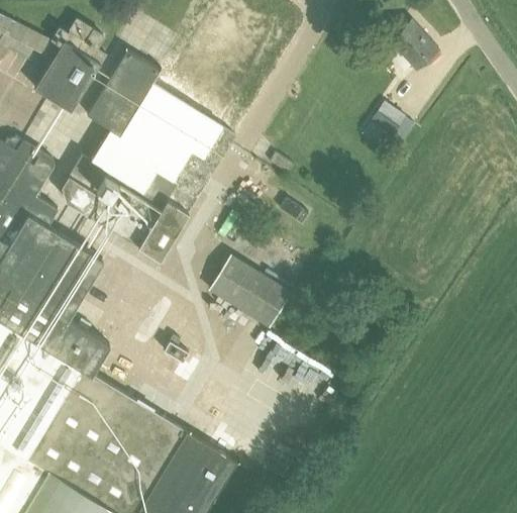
[(0,42),(28,57),(32,49),(47,58),(53,47),(44,43),(47,36),(0,12),(0,42)]
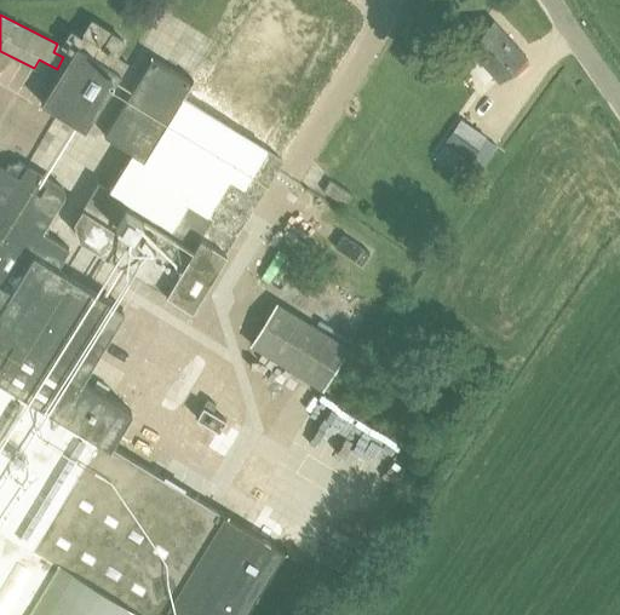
[(61,50),(73,57),(41,107),(85,134),(120,76),(127,65),(118,58),(126,45),(91,22),(81,40),(70,34),(61,50)]
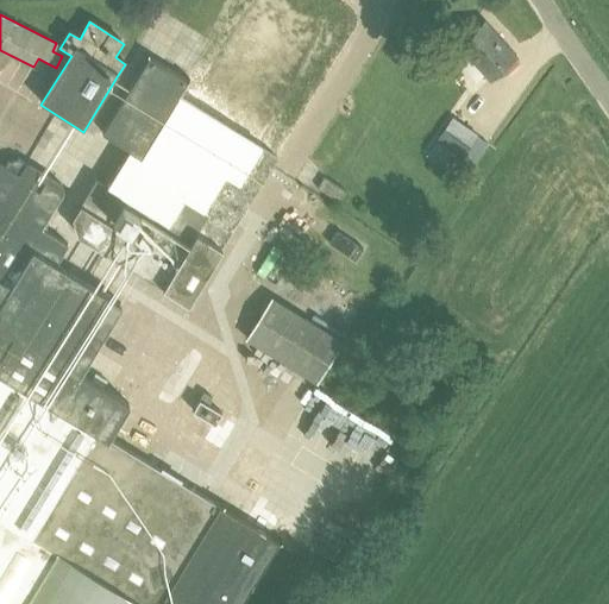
[(506,77),(519,65),(515,61),(518,60),(485,24),(458,49),(490,83),(502,74),(506,77)]
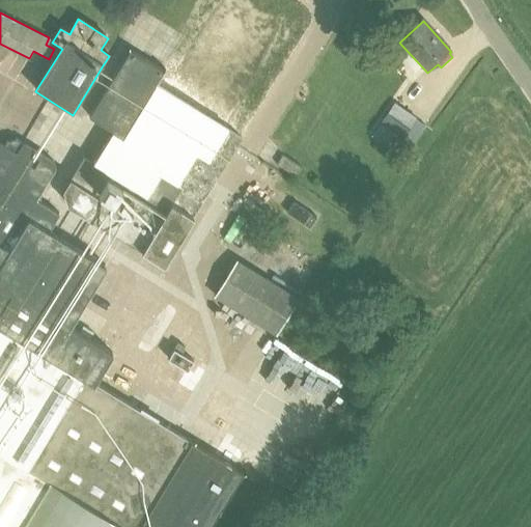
[(394,137),(402,142),(415,125),(418,120),(395,105),(381,128),(394,137)]
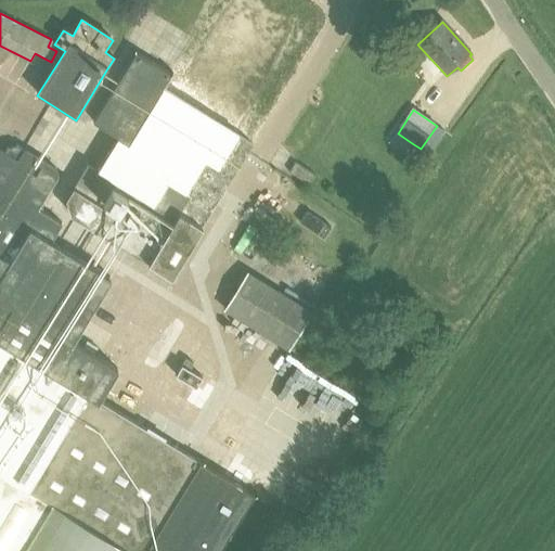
[(220,550),(254,497),(99,402),(117,371),(73,344),(111,280),(51,244),(62,226),(38,212),(59,178),(56,171),(24,152),(18,162),(0,151),(0,550),(220,550)]
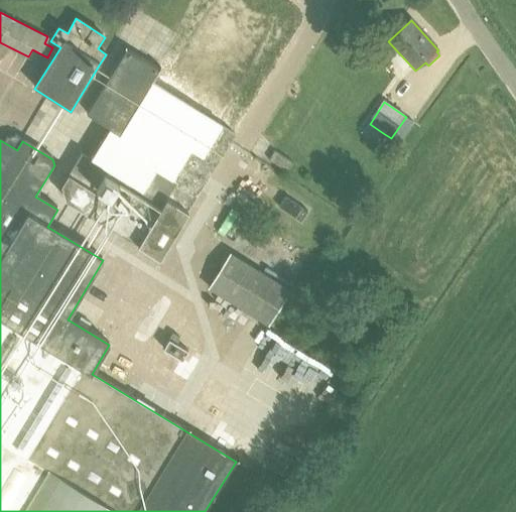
[(287,173),(293,164),(275,153),(270,163),(287,173)]
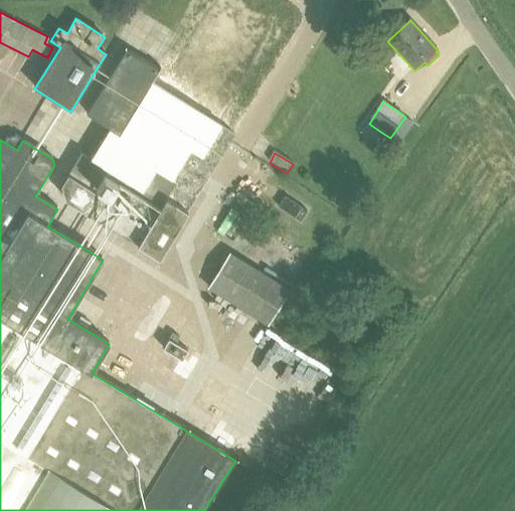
[(68,175),(62,186),(65,200),(96,220),(159,259),(188,212),(166,199),(162,204),(91,160),(81,154),(68,175)]
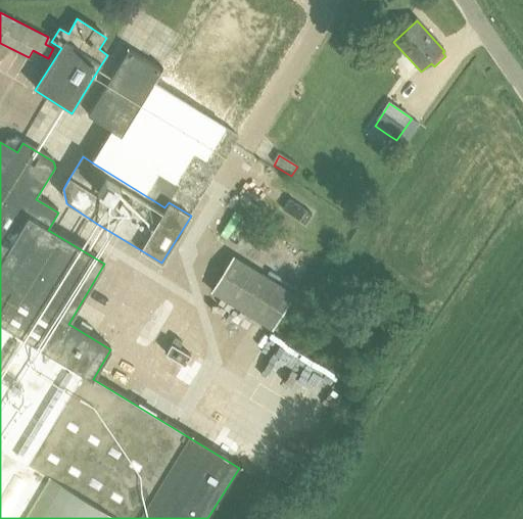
[(305,228),(313,217),(289,201),(282,213),(305,228)]
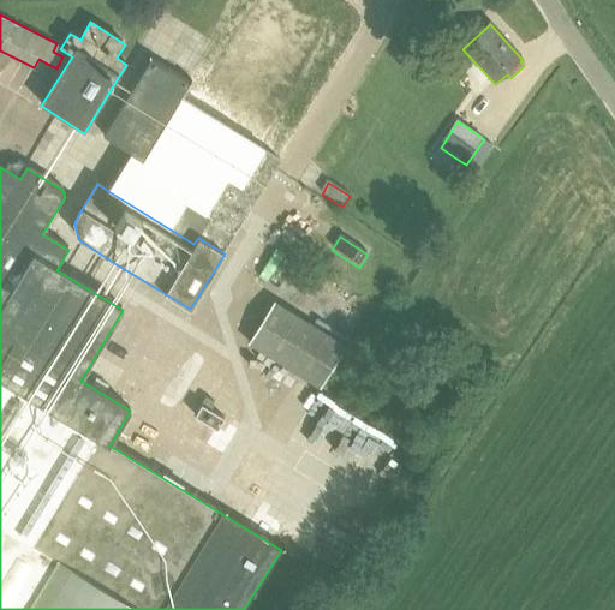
[(255,270),(270,279),(284,252),(268,244),(255,270)]
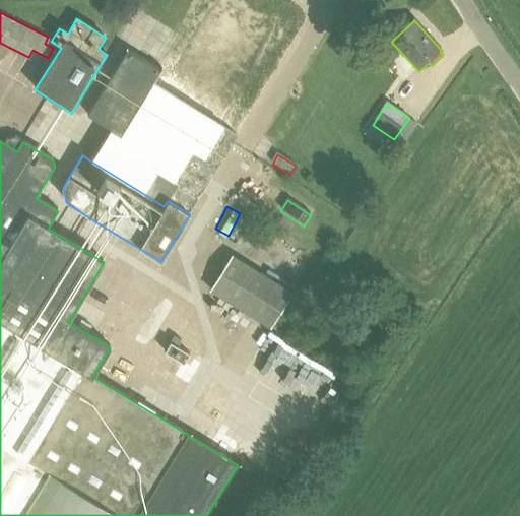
[(260,241),(239,228),(232,241),(252,254),(260,241)]
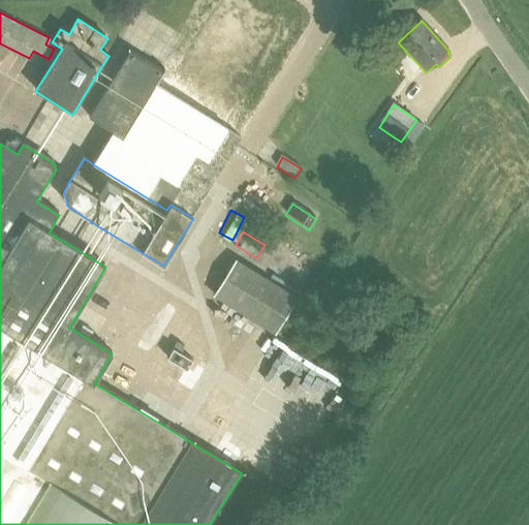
[(298,300),(236,259),(213,298),(275,337),(298,300)]
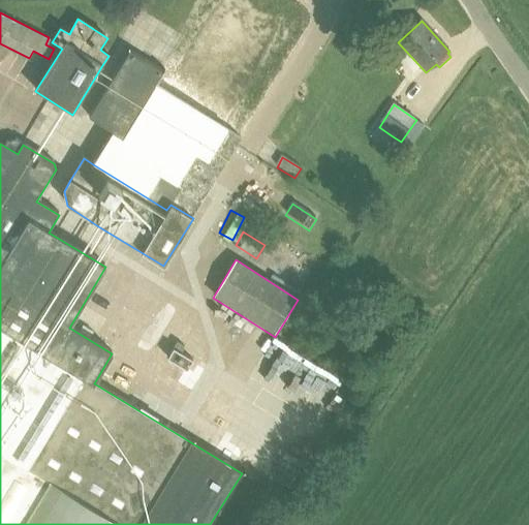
[(259,361),(269,367),(281,348),(272,342),(259,361)]
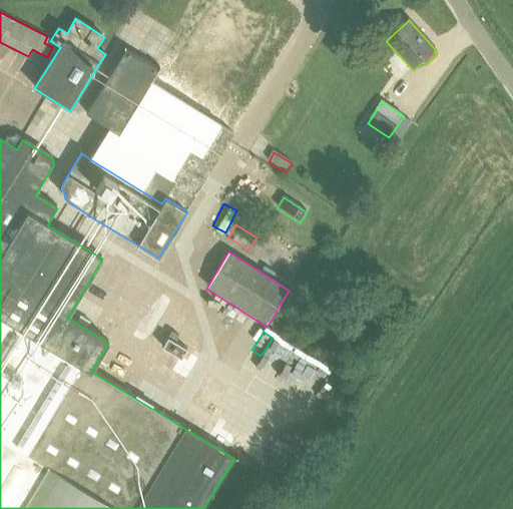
[(162,349),(181,361),(187,351),(175,344),(178,339),(171,334),(162,349)]
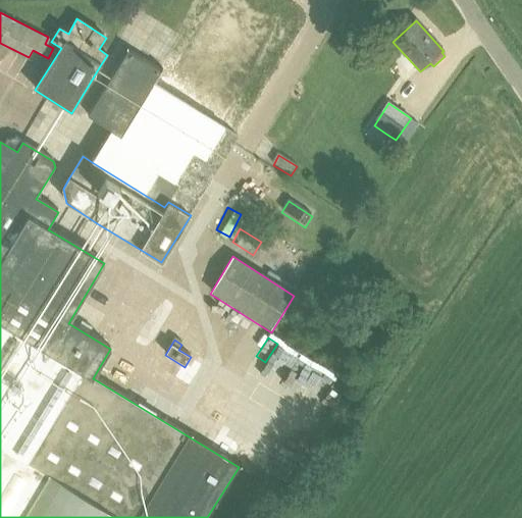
[(252,399),(266,402),(269,389),(255,384),(252,399)]
